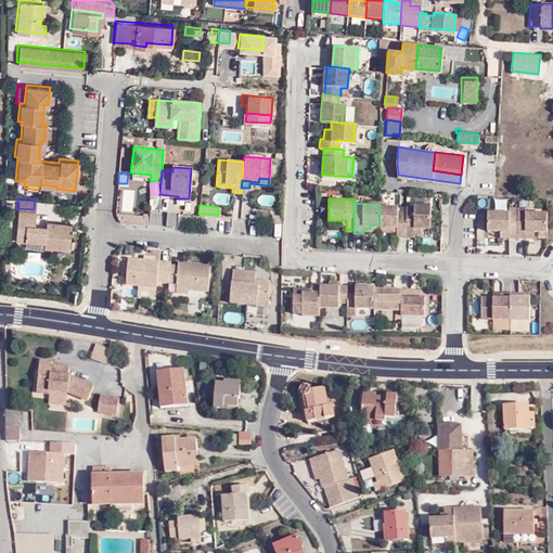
[(396,210),(396,207),(380,206),(380,224),(378,230),(378,232),(395,232),(395,235),(404,235),(404,210),(396,210)]
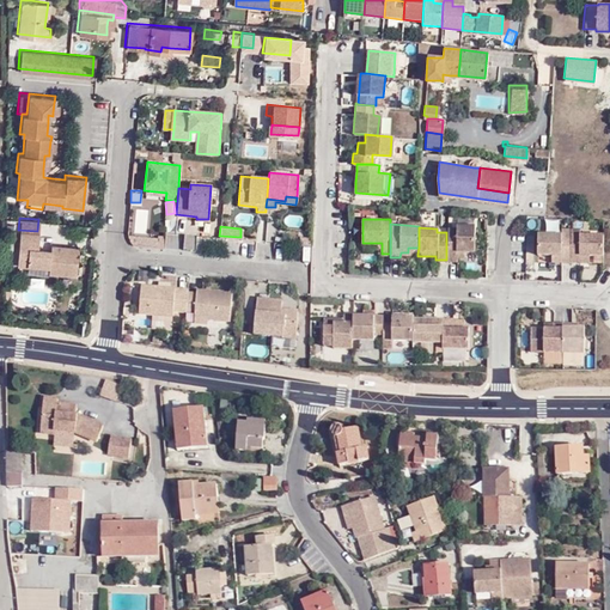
[(456,229),(456,232),(446,232),(446,260),(456,260),(456,257),(464,256),(465,251),(474,251),(474,229),(456,229)]
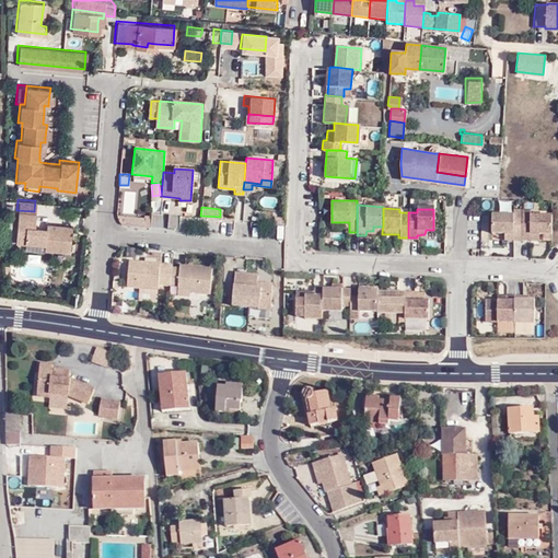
[(512,239),(521,239),(522,209),(512,209),(512,213),(491,212),(491,232),(506,233),(506,236),(512,236),(512,239)]
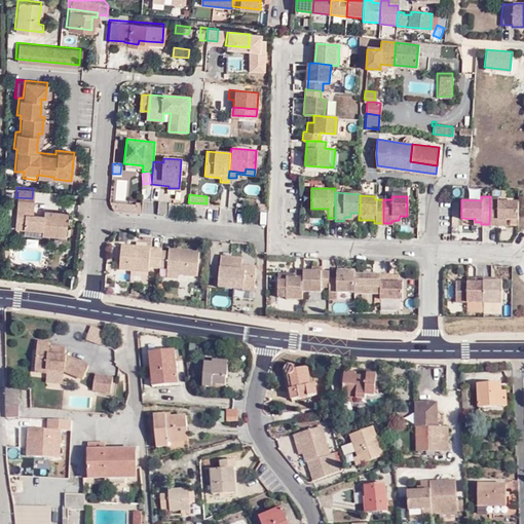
[(497,200),(497,196),(490,196),(489,224),(497,224),(507,224),(507,221),(517,221),(518,201),(497,200)]
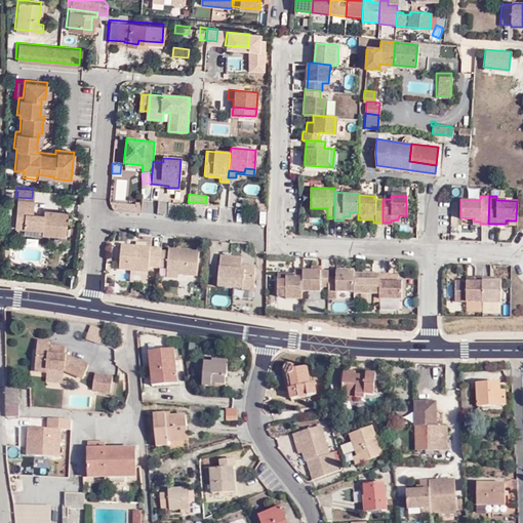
[(40,226),(39,230),(65,232),(67,209),(42,207),(41,212),(31,211),(32,198),(15,197),(13,225),(22,226),(22,224),(40,226)]
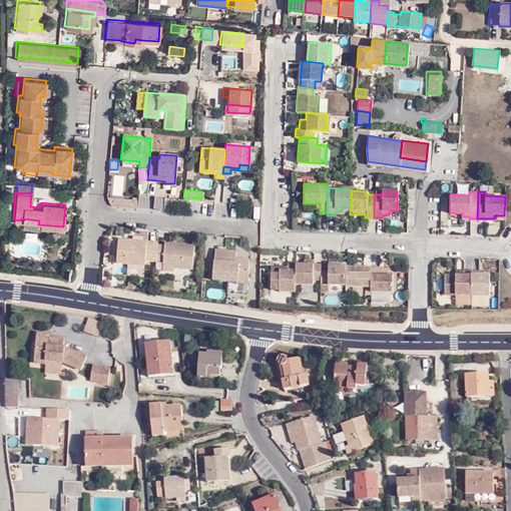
[(153,205),(153,194),(142,194),(142,205),(153,205)]
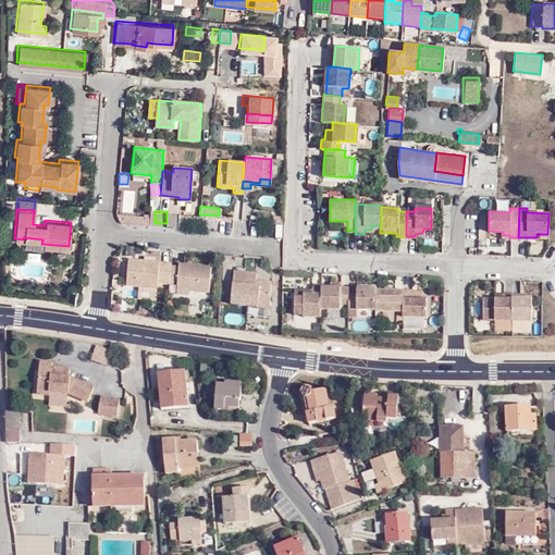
[(177,226),(179,212),(168,212),(167,225),(177,226)]
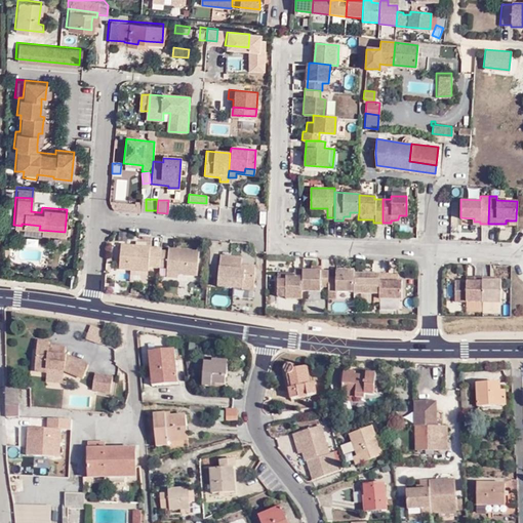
[(130,210),(135,210),(142,211),(143,202),(135,202),(135,204),(130,203),(130,210)]
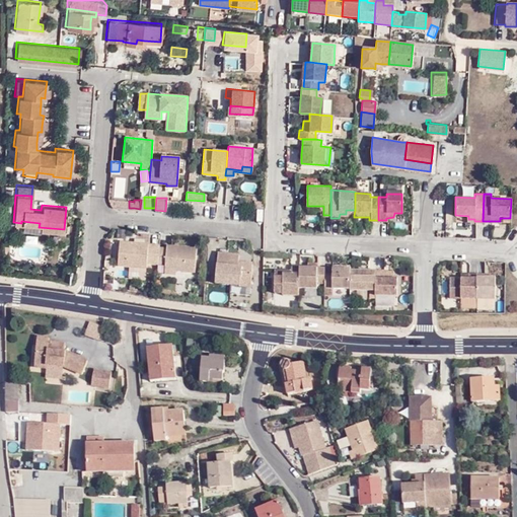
[(146,267),(146,263),(156,263),(156,261),(157,246),(158,243),(119,239),(117,264),(130,265),(146,267)]
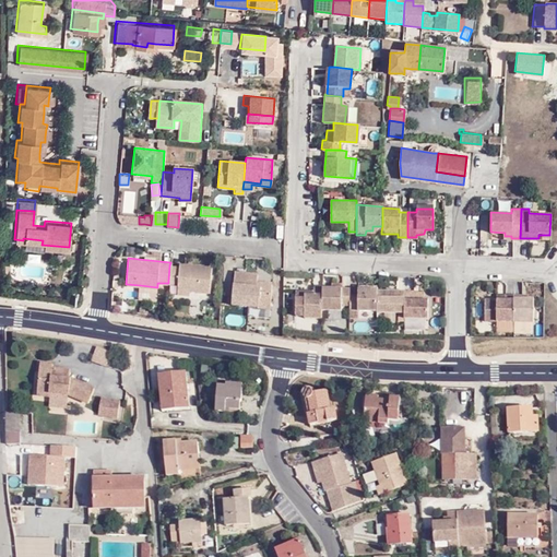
[(178,267),(169,265),(168,281),(176,282),(176,285),(187,286),(187,289),(206,291),(210,265),(178,263),(178,267)]
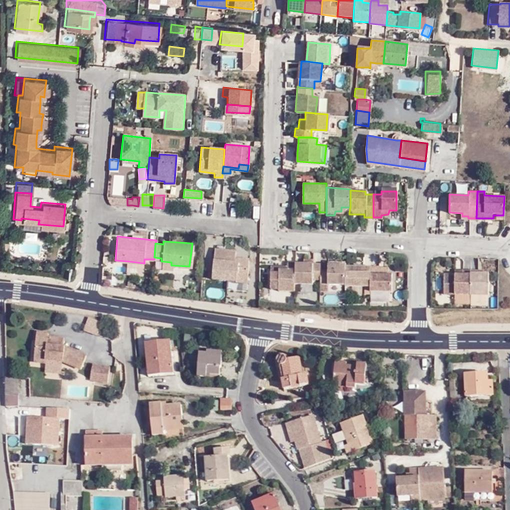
[(234,257),(235,250),(214,248),(211,278),(246,281),(248,258),(234,257)]
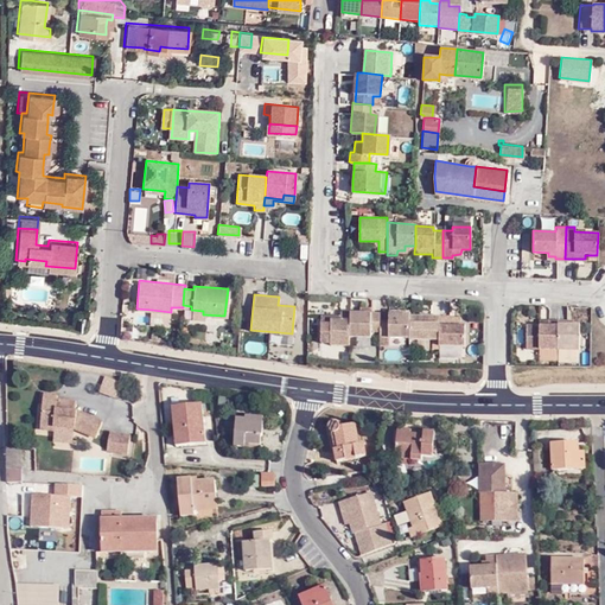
[(339,311),(339,314),(339,319),(330,319),(330,323),(320,323),(320,342),(330,342),(330,343),(349,344),(349,335),(349,311),(339,311)]
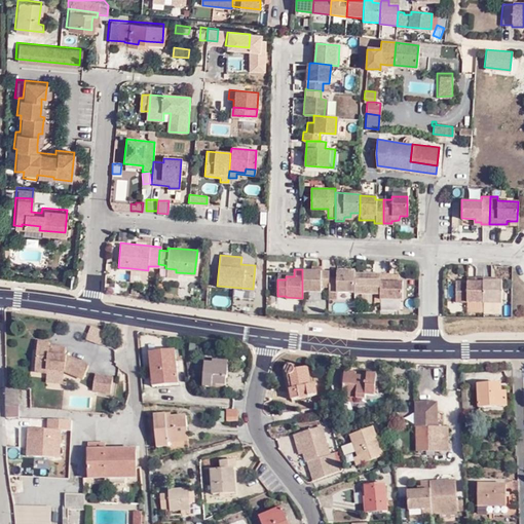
[(328,269),(302,269),(302,290),(320,290),(321,285),(328,286),(328,275),(328,269)]
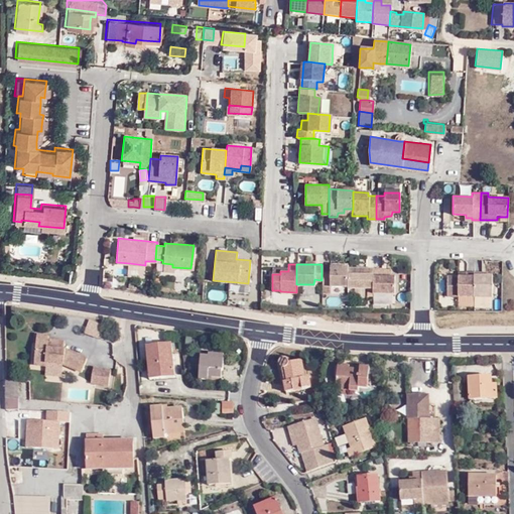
[(322,270),(322,280),(322,284),(347,285),(347,265),(330,265),(330,270),(322,270)]
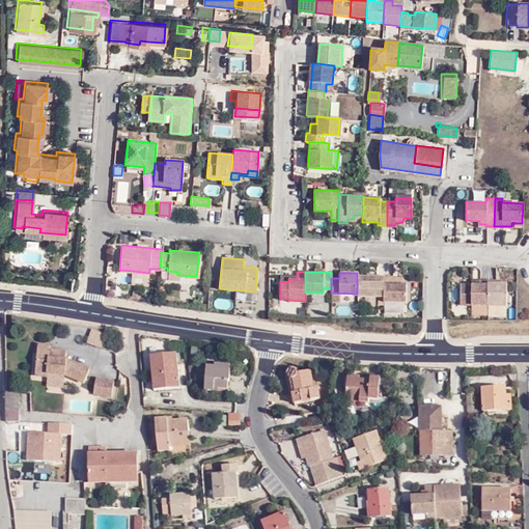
[(383,273),(357,273),(357,294),(383,295),(383,273)]
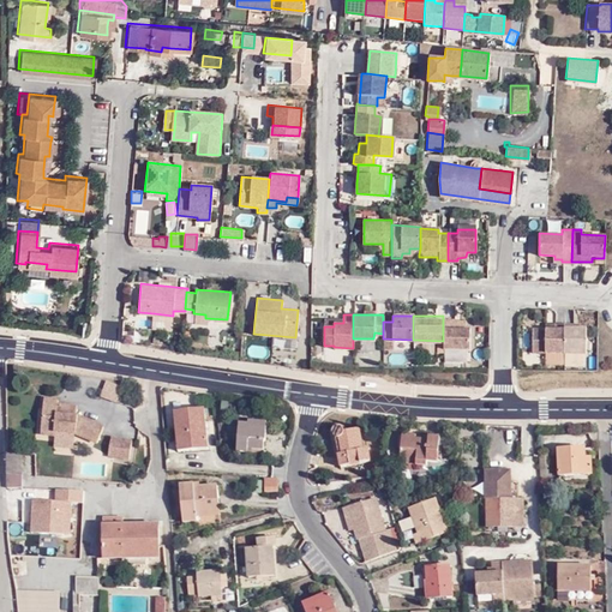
[(443,316),(443,341),(442,345),(467,345),(467,323),(451,322),(453,316),(443,316)]
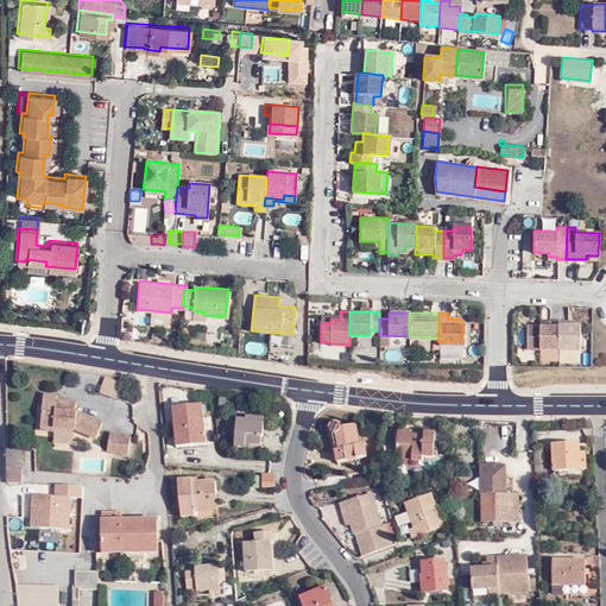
[(567,324),(567,321),(556,320),(557,327),(556,349),(579,351),(579,326),(567,324)]
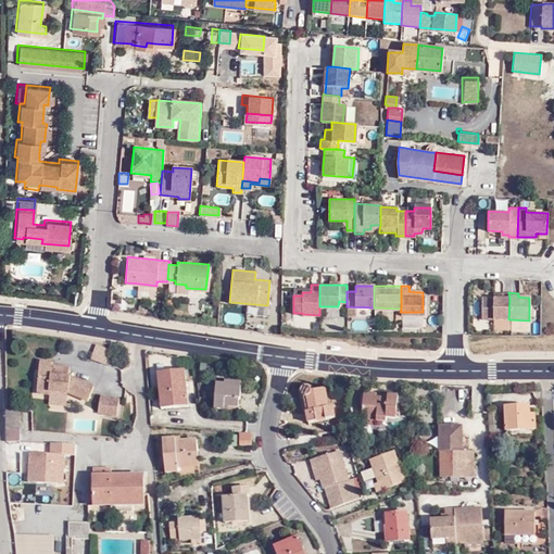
[(479,298),(478,319),(508,319),(510,299),(492,298),(479,298)]
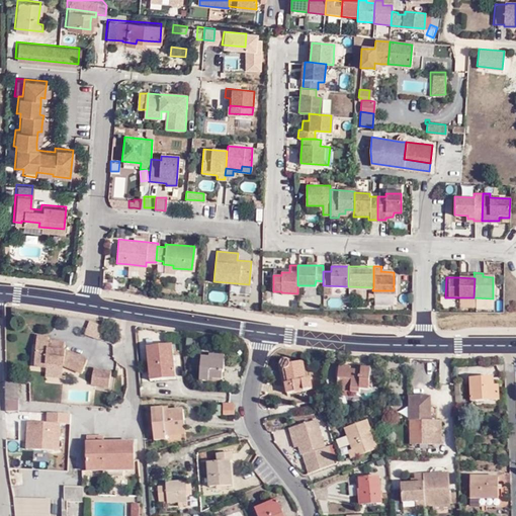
[(46,339),(47,336),(35,335),(32,364),(45,365),(46,362),(63,364),(80,372),(86,358),(64,349),(63,349),(57,348),(58,341),(46,339)]
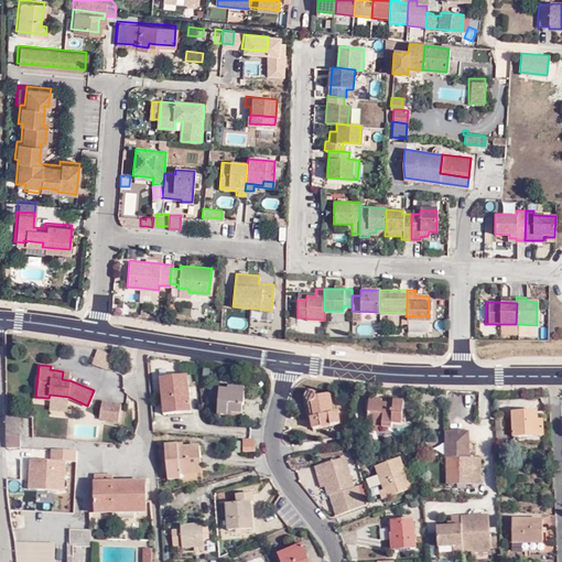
[(181,411),(180,408),(191,407),(186,375),(159,377),(163,413),(181,411)]
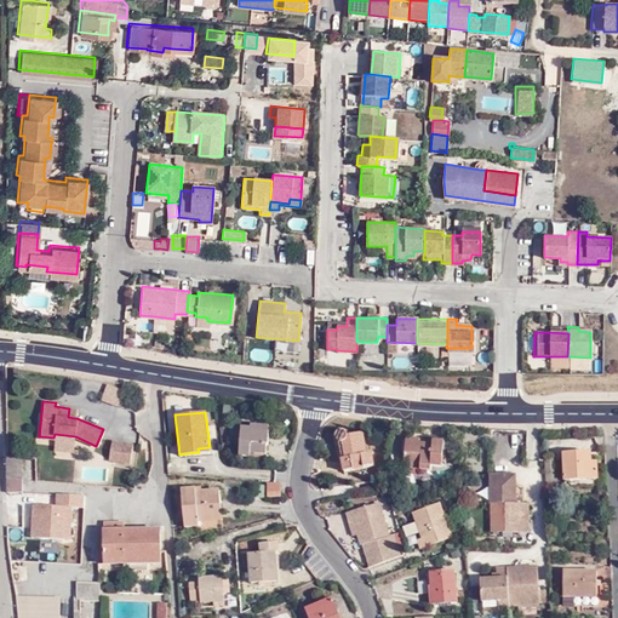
[(268,431),(250,430),(250,427),(240,427),(238,456),(246,456),(249,456),(250,452),(262,452),(264,453),(264,444),(267,444),(268,431)]
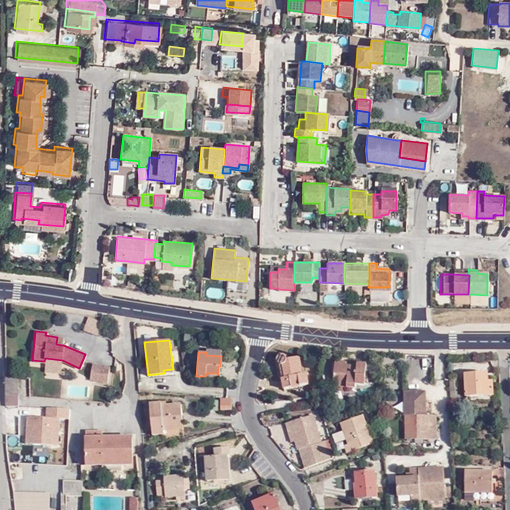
[(300,373),(297,356),(285,358),(284,356),(282,356),(280,356),(279,356),(277,358),(277,361),(278,363),(280,364),(282,364),(284,376),(281,377),(282,387),(306,382),(305,372),(300,373)]
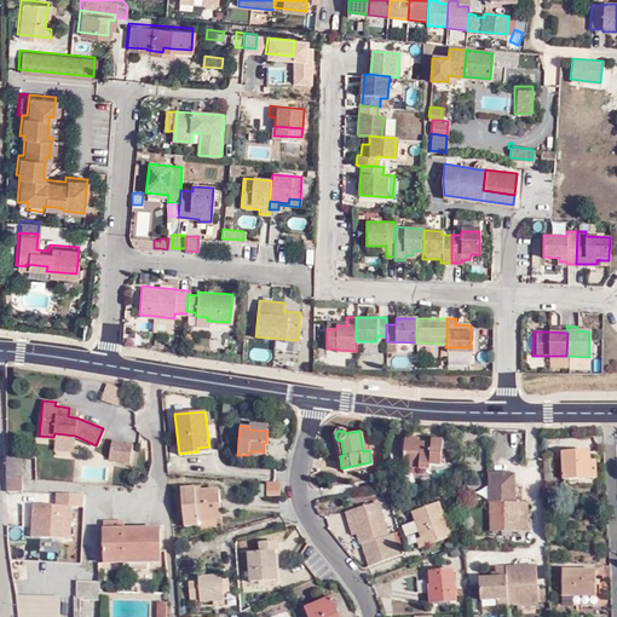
[(427,467),(427,463),(439,465),(440,453),(442,439),(430,438),(430,443),(417,442),(403,439),(401,470),(409,471),(409,470),(415,470),(415,466),(427,467)]
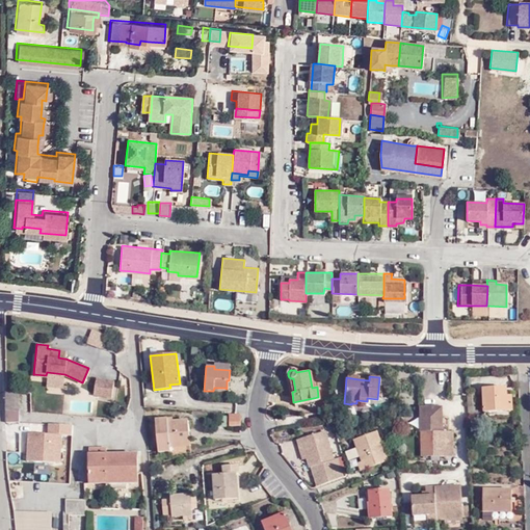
[(110,396),(112,380),(95,377),(91,393),(110,396)]
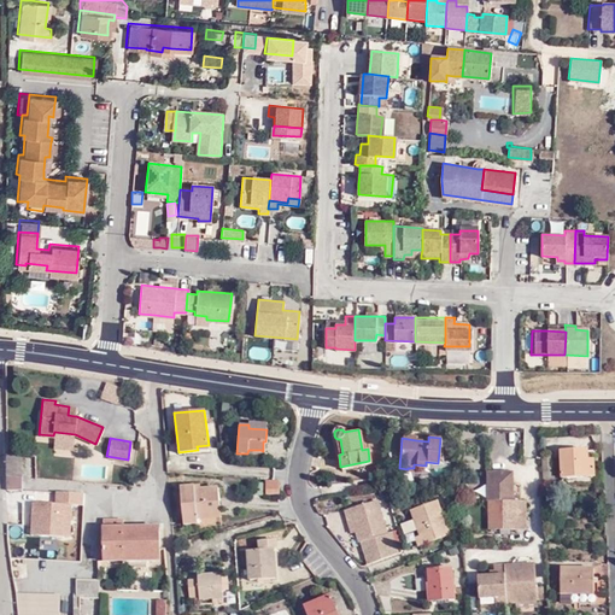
[(558,449),(560,476),(592,475),(592,458),(586,458),(585,447),(558,449)]
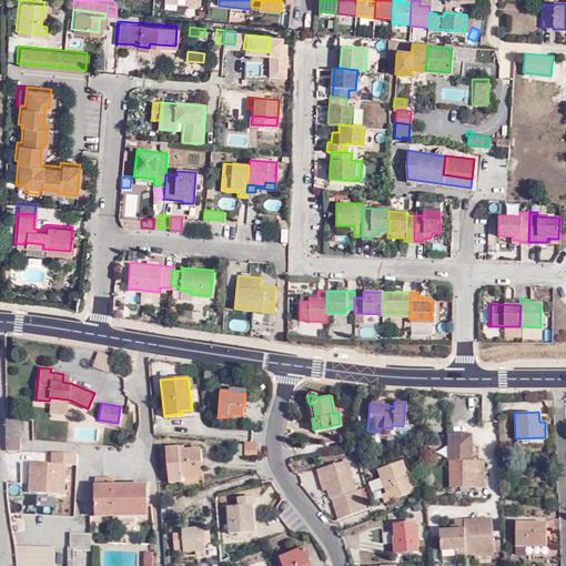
[(225,424),(239,425),(240,414),(229,414),(228,417),(225,417),(225,424)]
